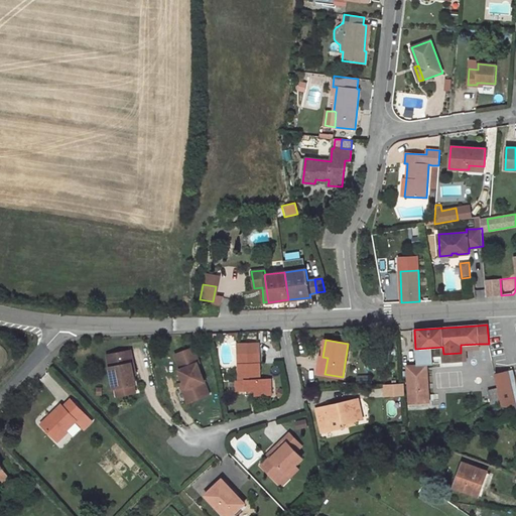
[(239,381),(240,391),(246,390),(255,390),(255,395),(268,394),(267,379),(260,380),(258,343),(238,344),(239,381)]
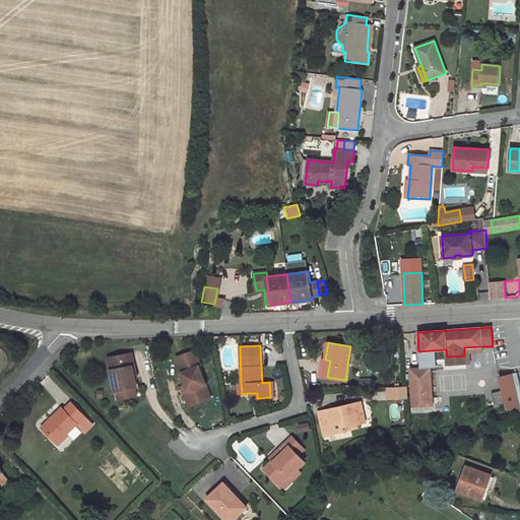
[(482,346),(464,347),(464,355),(465,364),(469,363),(468,352),(482,351),(482,346)]
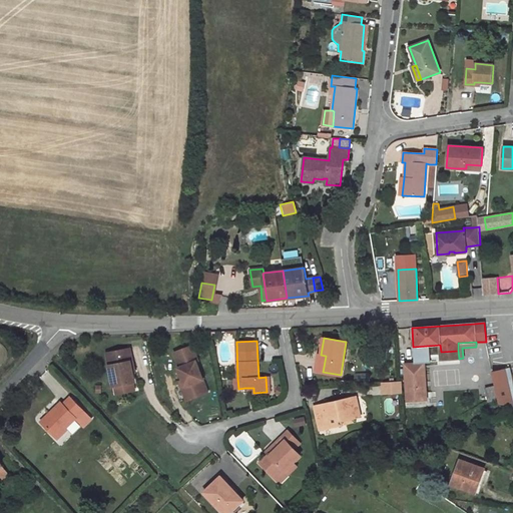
[(192,346),(174,353),(180,367),(178,368),(182,381),(184,386),(181,387),(186,400),(202,394),(197,381),(202,379),(203,379),(196,362),(198,361),(192,346)]
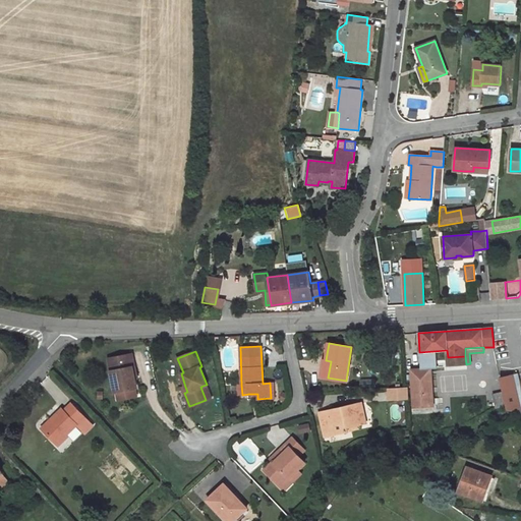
[(130,354),(109,358),(115,392),(117,392),(135,389),(136,388),(130,354)]
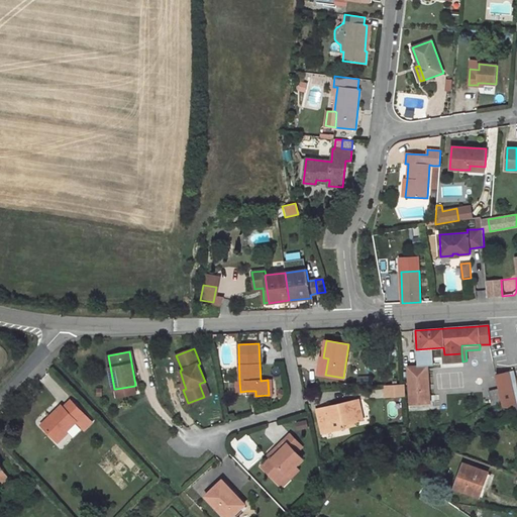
[(461,353),(444,354),(444,363),(462,362),(461,353)]
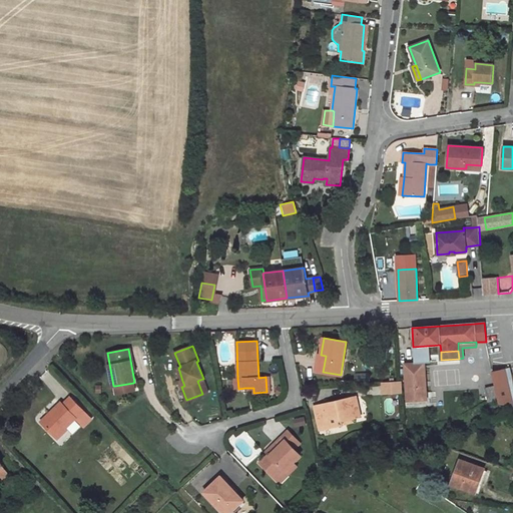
[(318,355),(316,371),(323,372),(326,356),(321,355),(318,355)]
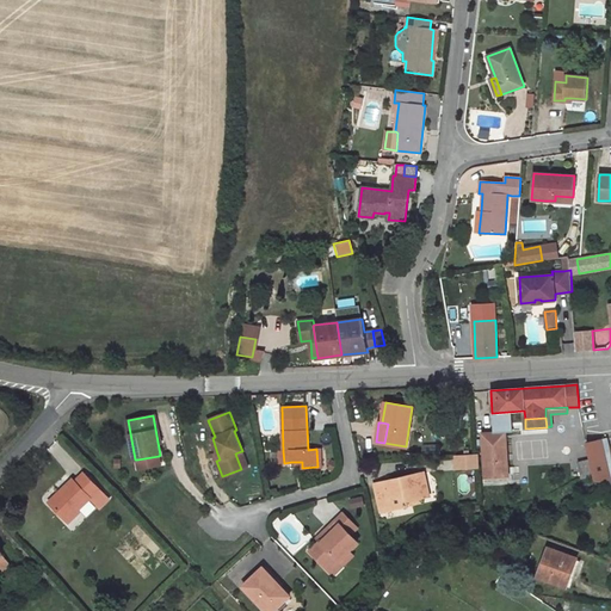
[(505,432),(482,433),(486,476),(507,475),(505,432)]
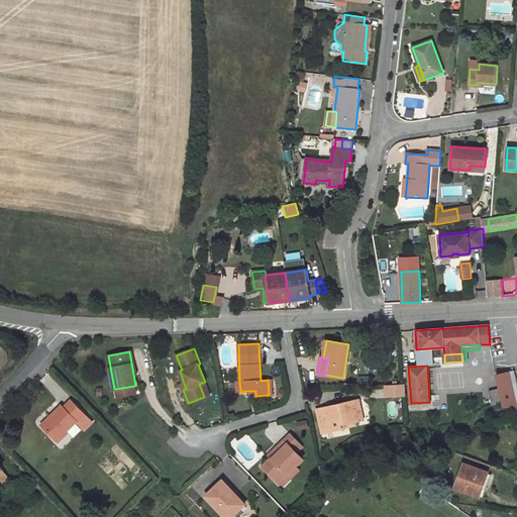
[(511,372),(496,375),(498,385),(512,382),(513,381),(512,376),(511,372)]
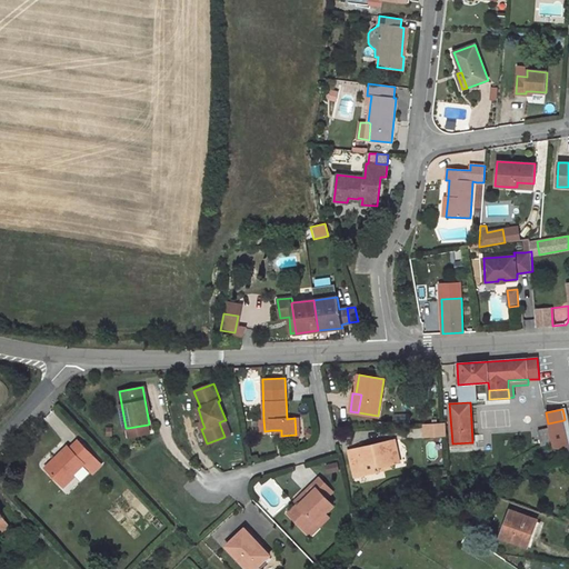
[(219,422),(225,437),(231,435),(225,420),(219,422)]
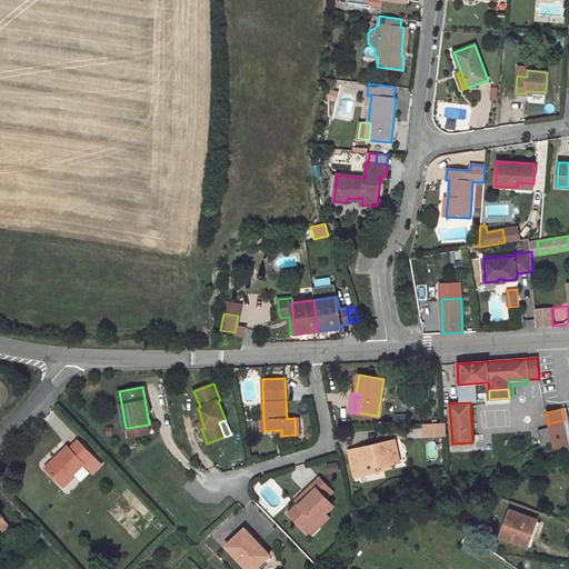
[(568,446),(563,420),(548,423),(549,428),(552,442),(553,447),(568,450),(568,446)]
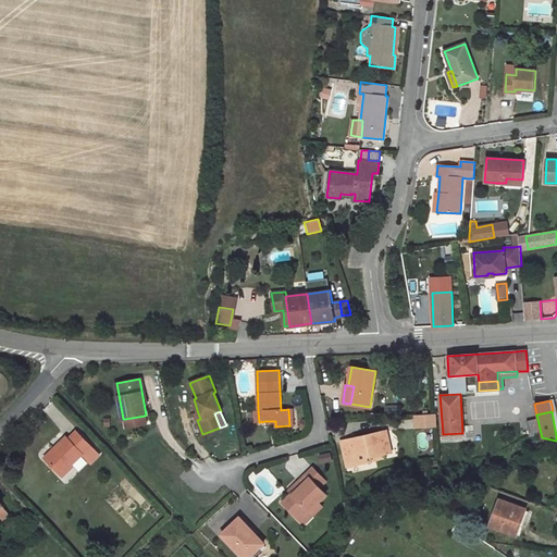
[(435,415),(416,416),(416,428),(435,426),(435,415)]
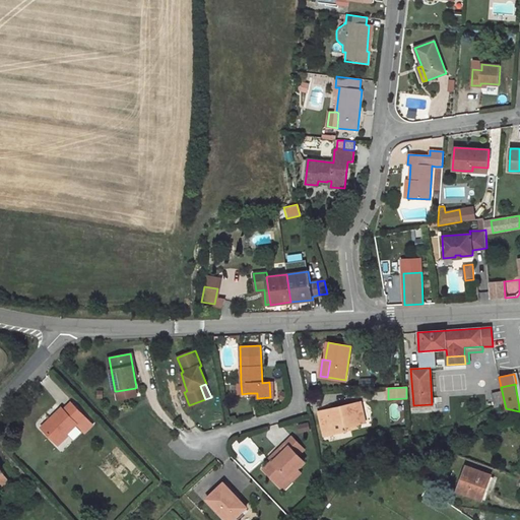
[(135,388),(117,391),(118,399),(136,395),(135,388)]
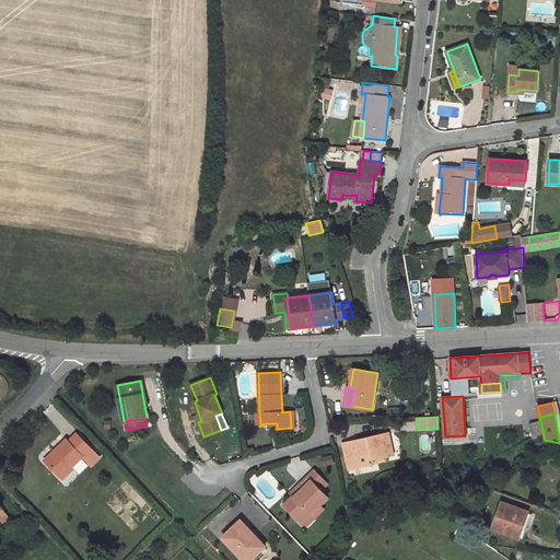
[(544,435),(540,421),(531,423),(534,438),(544,435)]
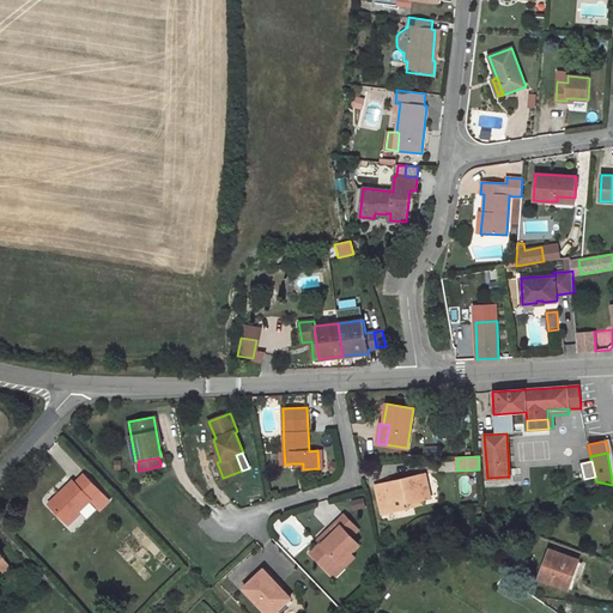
[(74,483),(73,481),(49,504),(67,522),(78,511),(90,499),(101,509),(109,501),(84,474),(74,483)]
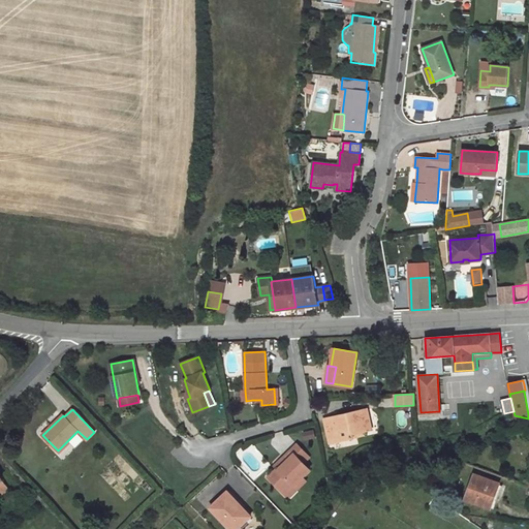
[(210,430),(217,416),(206,410),(198,425),(210,430)]
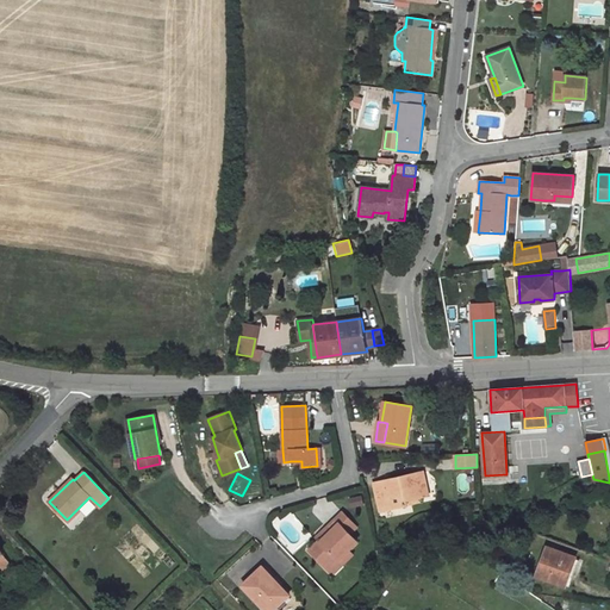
[(416,478),(415,474),(374,484),(380,510),(406,504),(406,500),(421,497),(428,495),(424,477),(416,478)]
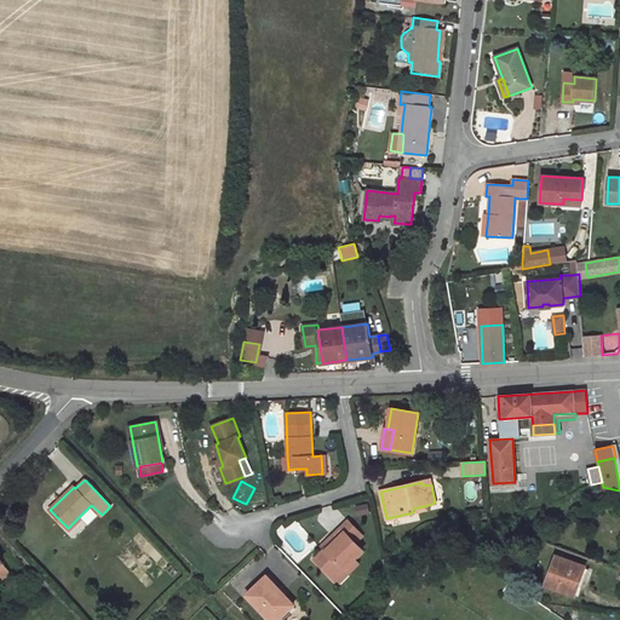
[(79,517),(68,528),(70,529),(80,520),(79,517)]
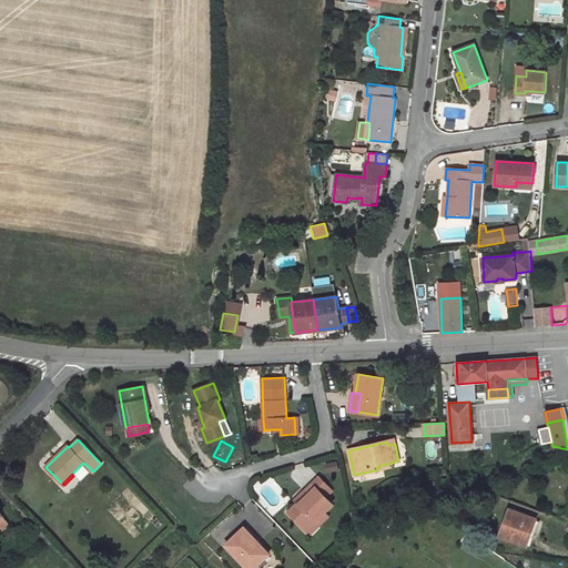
[(318,477),(313,484),(325,497),(332,490),(318,477)]
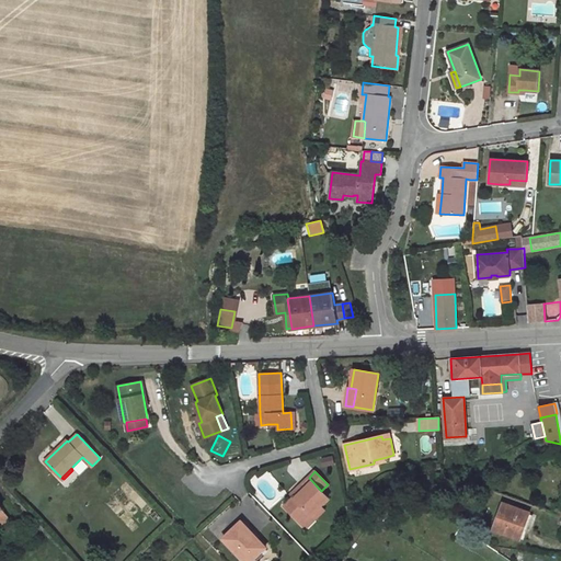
[(285,506),(302,524),(311,515),(316,518),(324,510),(320,506),(329,497),(321,491),(309,478),(292,494),(294,496),(285,506)]
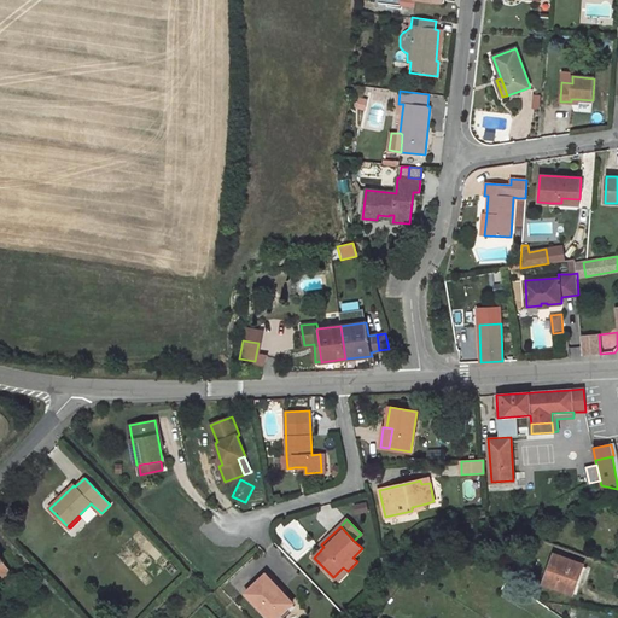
[(554,554),(543,582),(576,594),(579,584),(581,584),(584,575),(579,572),(583,565),(554,554)]
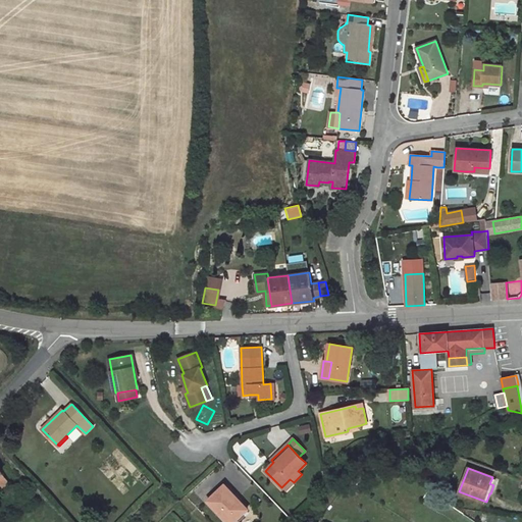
[(0,489),(9,482),(0,469),(0,489)]
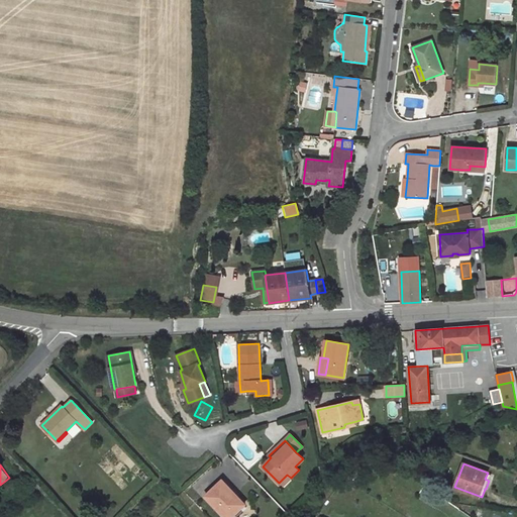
[(287,475),(279,483),(282,486),(291,478),(287,475)]
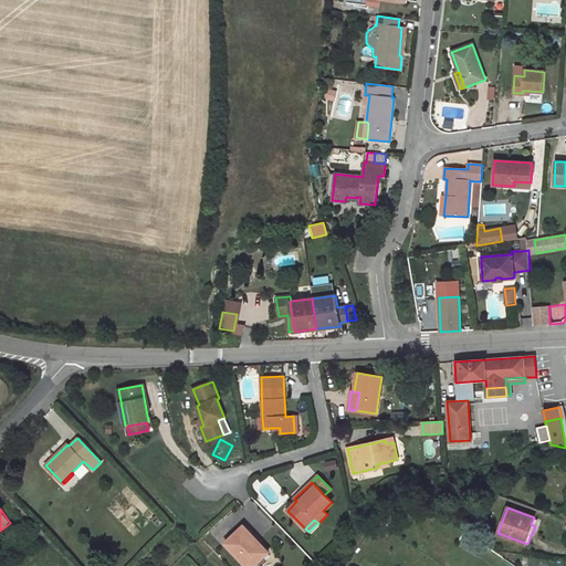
[(226,543),(247,565),(253,565),(264,556),(269,552),(243,525),(226,543)]
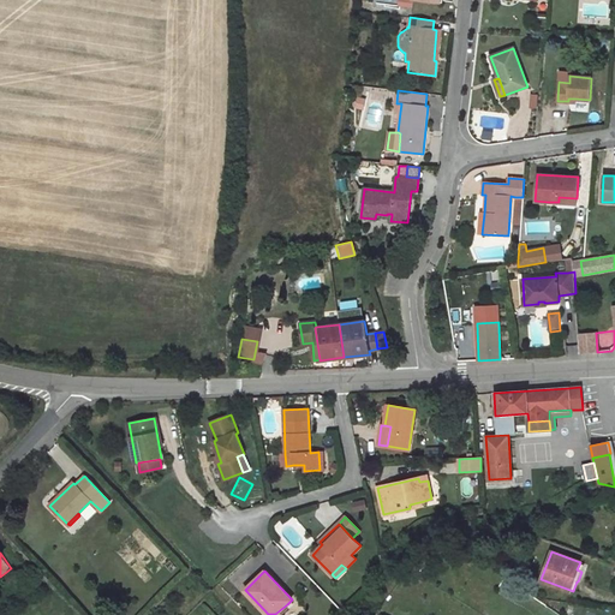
[(287,604),(275,614),(282,614),(290,607),(287,604)]
